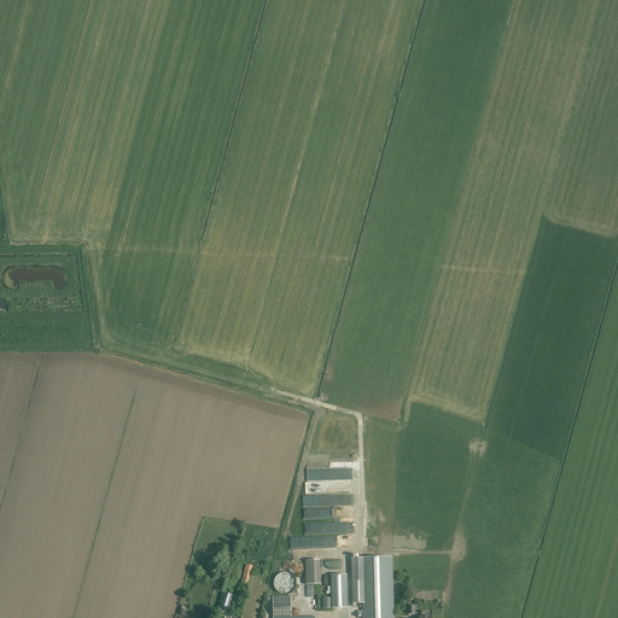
[(328,481),(305,484),(307,490),(312,489),(312,490),(315,489),(315,490),(320,490),(320,491),(325,490),(327,501),(331,501),(332,507),(334,507),(337,519),(355,517),(353,506),(345,507),(343,495),(354,493),(350,474),(327,478),(328,481)]
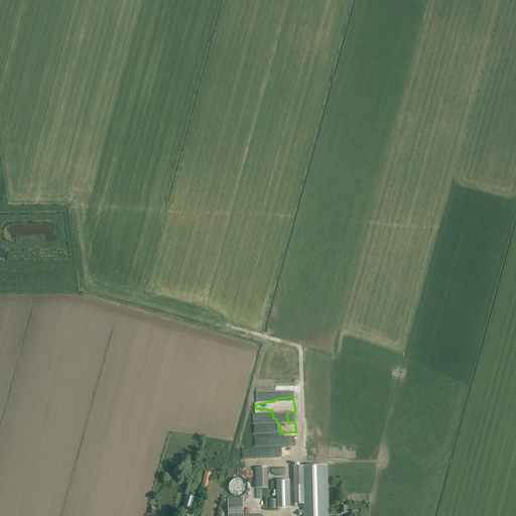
[(301,466),(293,467),(294,485),(294,504),(302,504),(302,508),(302,511),(302,513),(302,515),(329,515),(329,507),(329,495),(328,465),(301,466)]
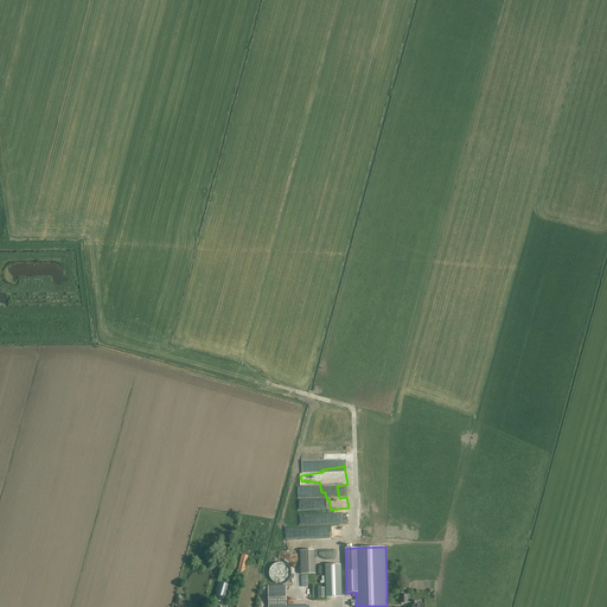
[(300,575),(315,575),(315,550),(300,551),(300,575)]
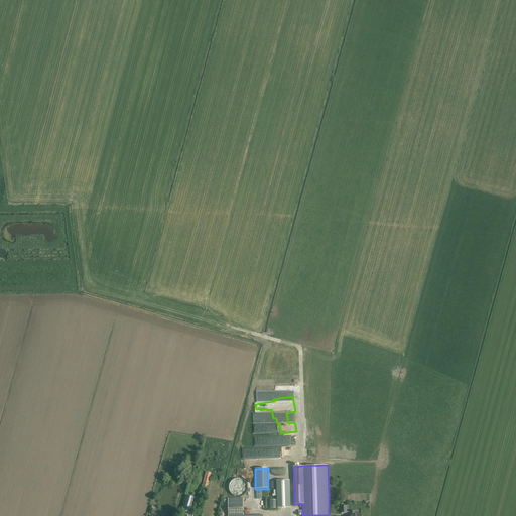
[(290,508),(290,480),(276,480),(277,500),(270,500),(270,508),(277,508),(290,508)]
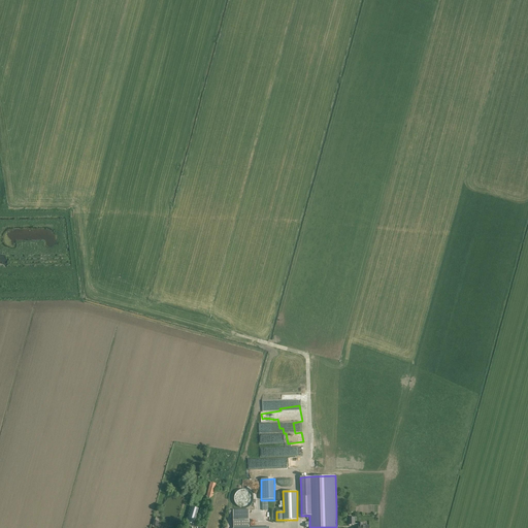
[(188,524),(194,526),(197,515),(196,515),(197,510),(194,509),(193,515),(190,514),(188,524)]
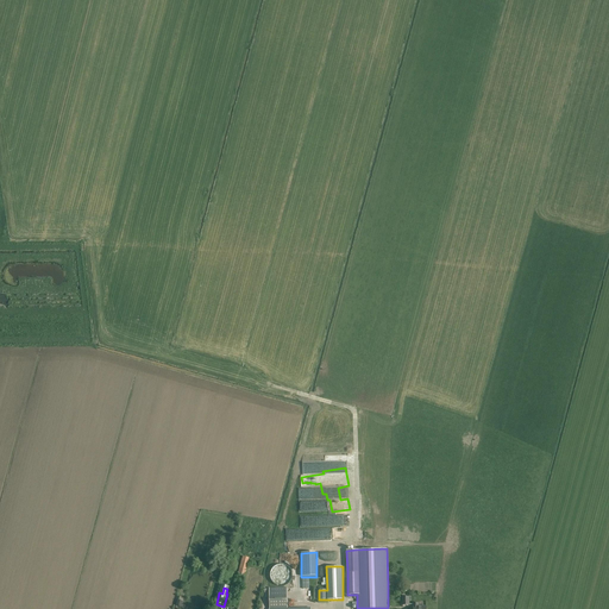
[(311,608),(312,608),(287,608),(287,596),(269,597),(269,608),(311,608)]
